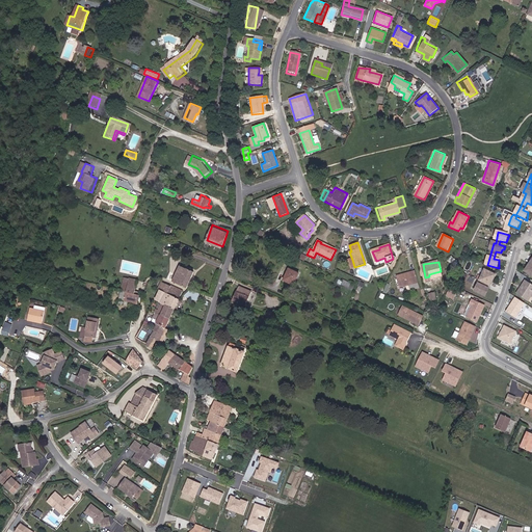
[(195,270),(181,264),(175,280),(189,286),(195,270)]
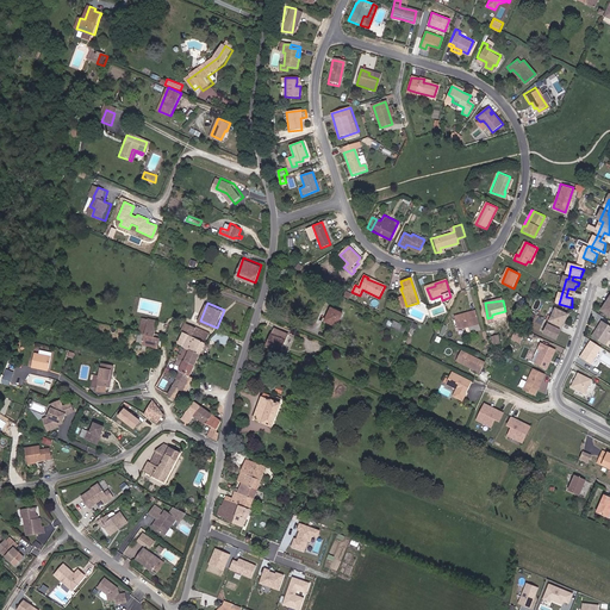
[(454,316),(459,335),(466,334),(465,327),(471,325),(479,323),(477,310),(454,316)]
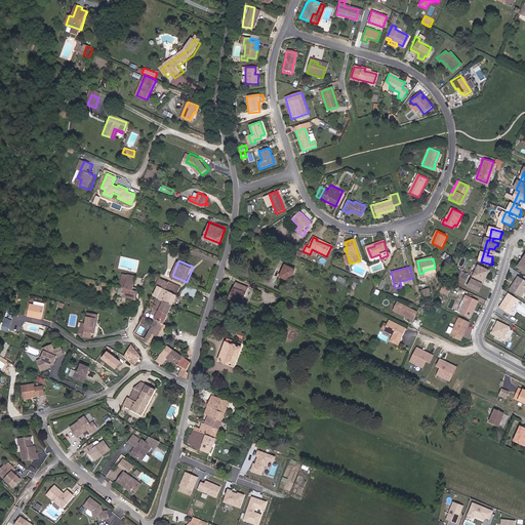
[(285,268),(279,281),(290,286),(296,273),(285,268)]
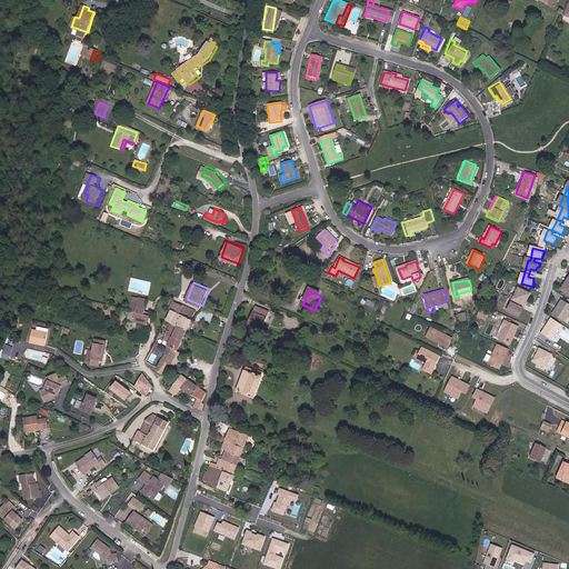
[(521,318),(523,310),(518,307),(521,300),(527,302),(532,296),(520,290),(510,312),(521,318)]
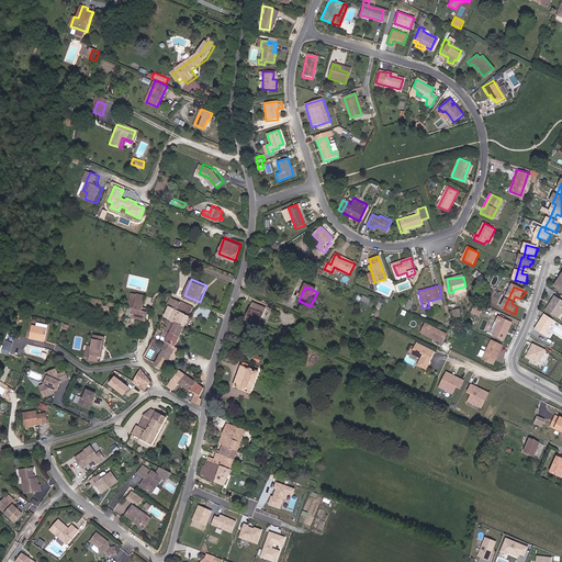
[(130,307),(134,308),(137,292),(135,292),(128,290),(126,304),(130,305),(130,307)]
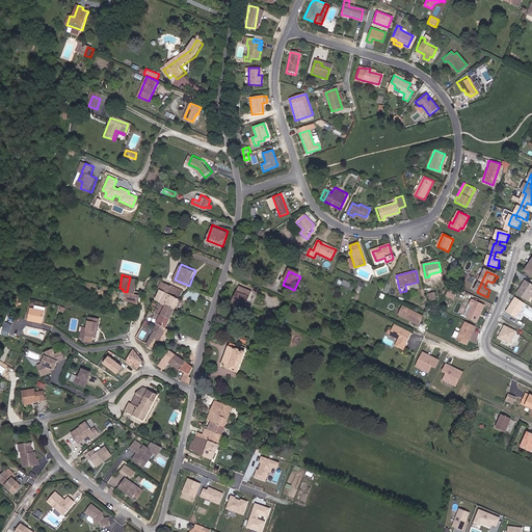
[(137,278),(130,276),(127,292),(140,294),(141,290),(135,289),(137,278)]
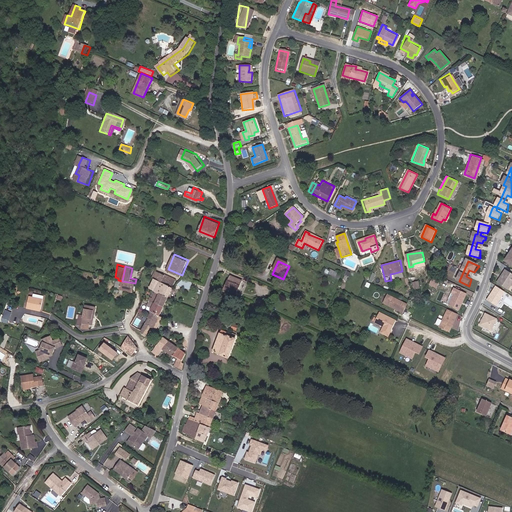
[(334,272),(324,267),(322,271),(332,276),(334,272)]
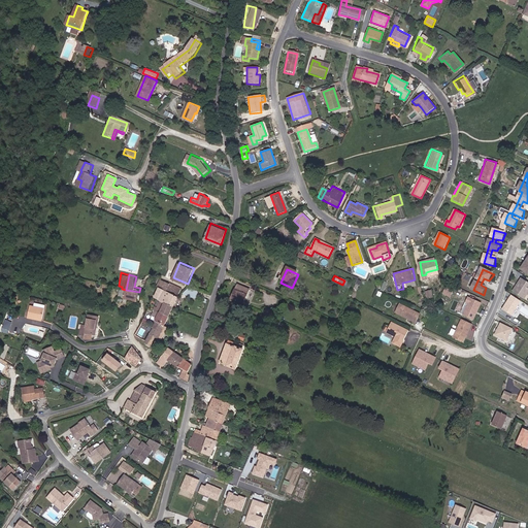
[(160,286),(162,287),(179,295),(184,287),(163,278),(160,286)]
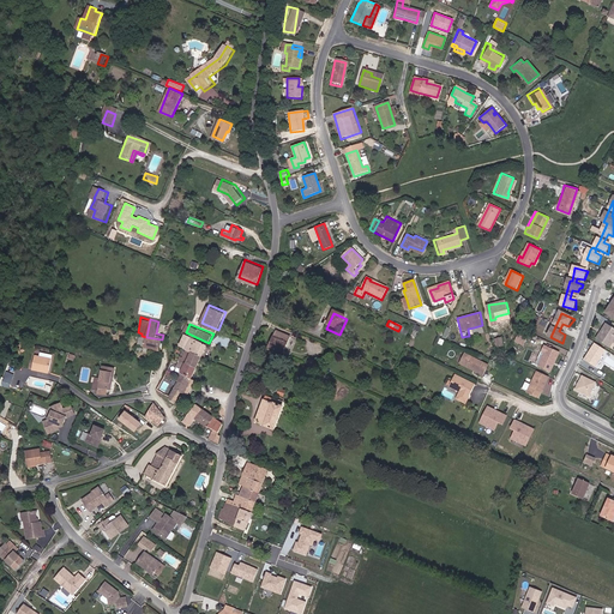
[(613,327),(609,326),(600,341),(609,347),(613,342),(613,327)]
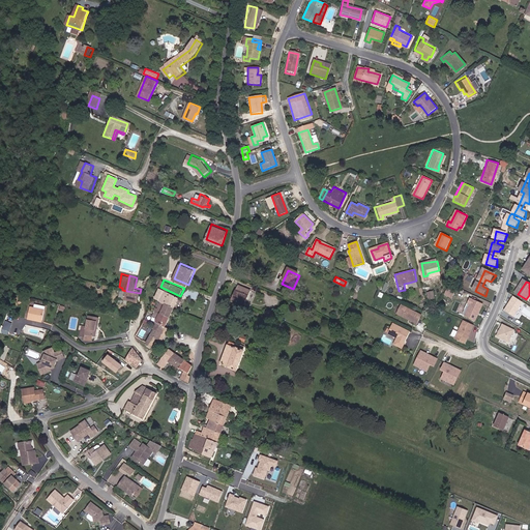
[(239,285),(233,298),(245,303),(252,290),(239,285)]
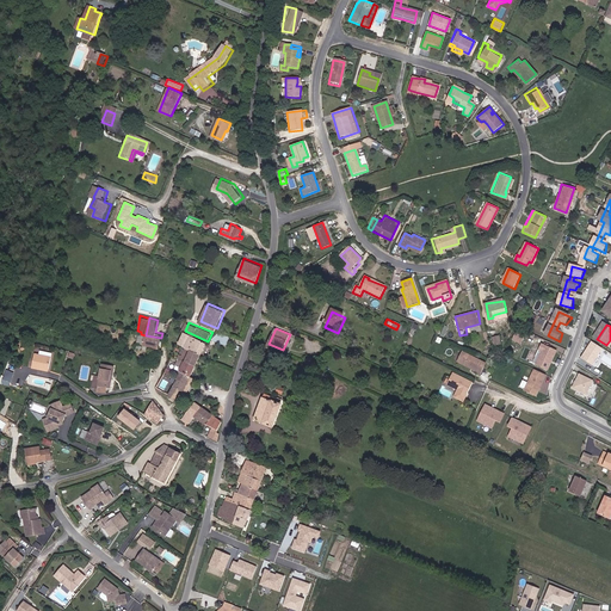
[(137,331),(135,340),(143,343),(159,347),(159,344),(161,344),(161,338),(146,335),(141,334),(141,332),(137,331)]
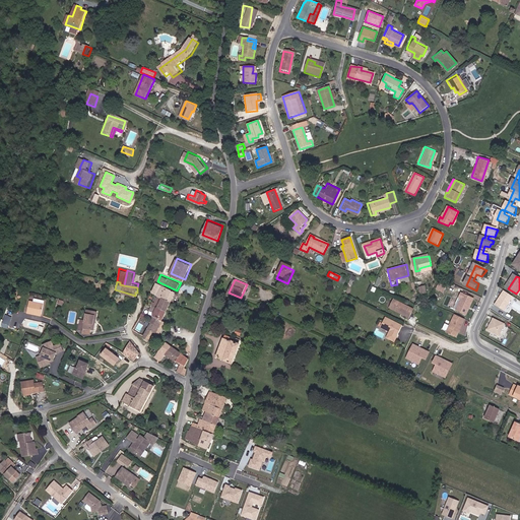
[(177,290),(159,282),(154,291),(160,295),(172,300),(177,290)]
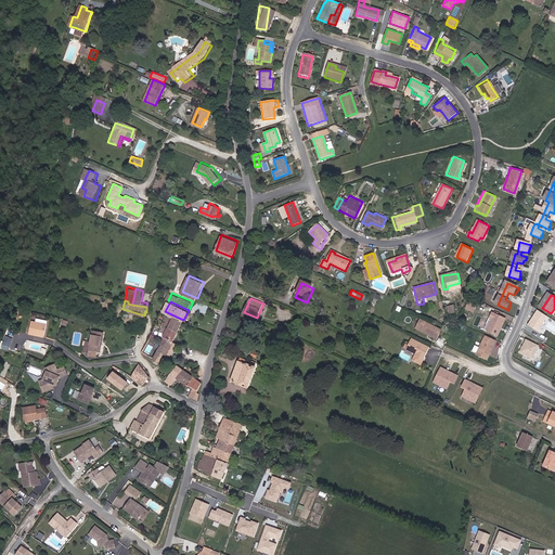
[(538,310),(528,325),(538,332),(547,317),(538,310)]
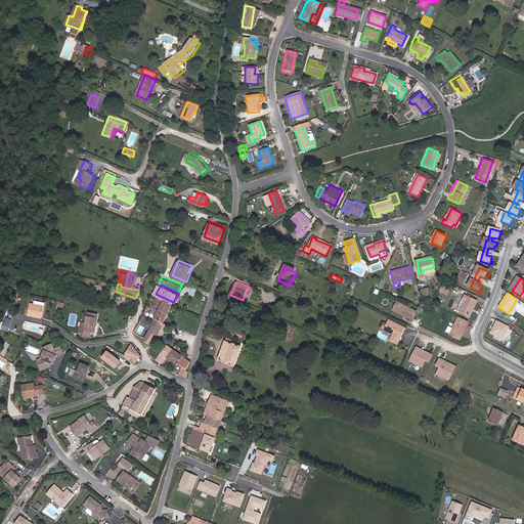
[(479,301),(465,295),(462,300),(466,302),(460,313),(471,318),(479,301)]
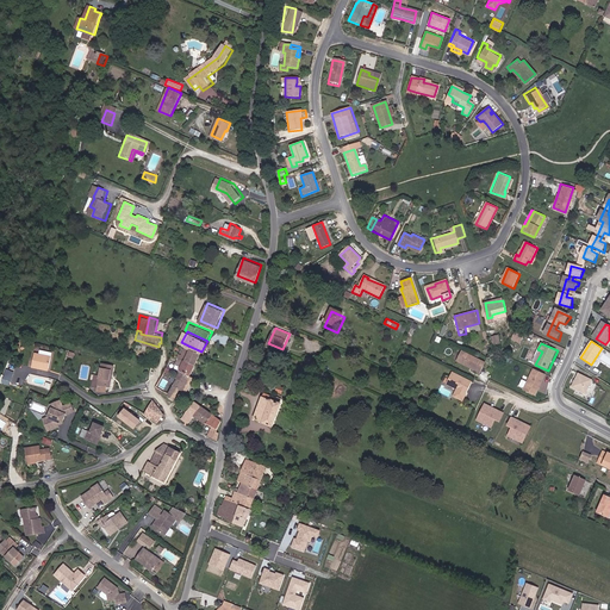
[(188,346),(185,354),(186,354),(184,359),(185,359),(195,363),(201,352),(188,346)]
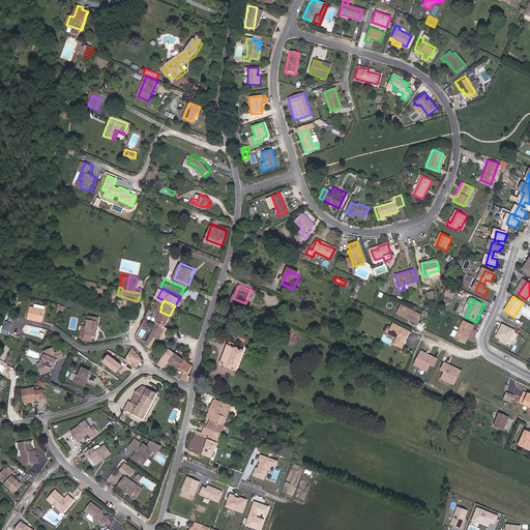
[(33,321),(33,318),(42,319),(45,308),(30,305),(27,319),(33,321)]
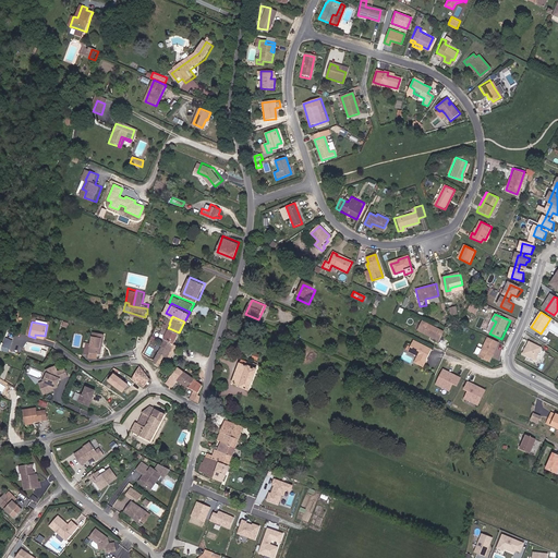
[(447,332),(425,322),(421,331),(441,342),(447,332)]
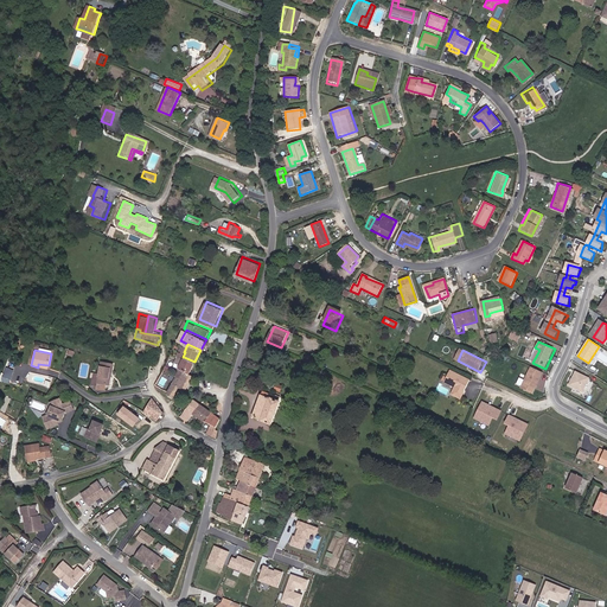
[(180,368),(190,372),(195,362),(184,357),(180,368)]
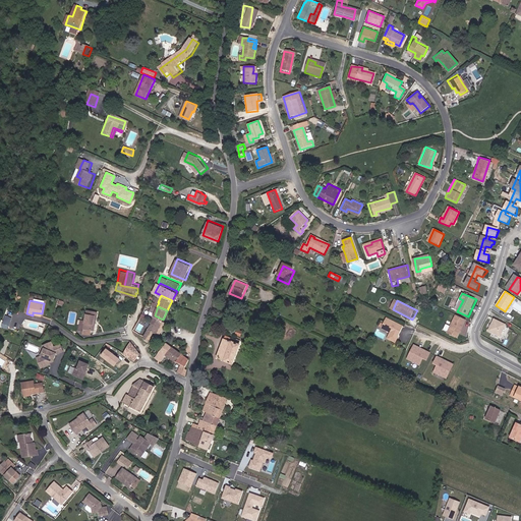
[(93,331),(96,312),(87,311),(84,322),(79,321),(77,331),(82,333),(83,329),(93,331)]
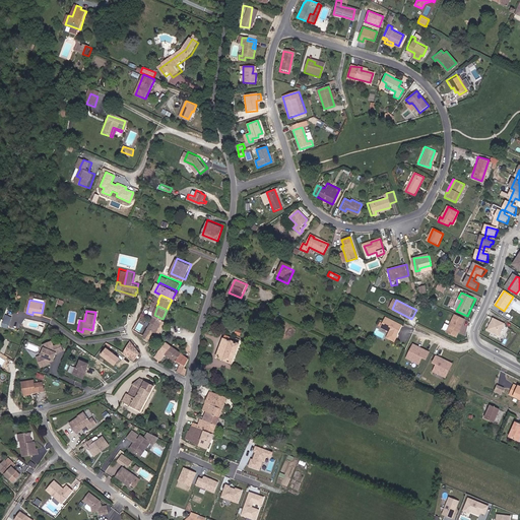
[(146,330),(152,333),(154,330),(159,333),(166,320),(163,319),(154,315),(146,330)]
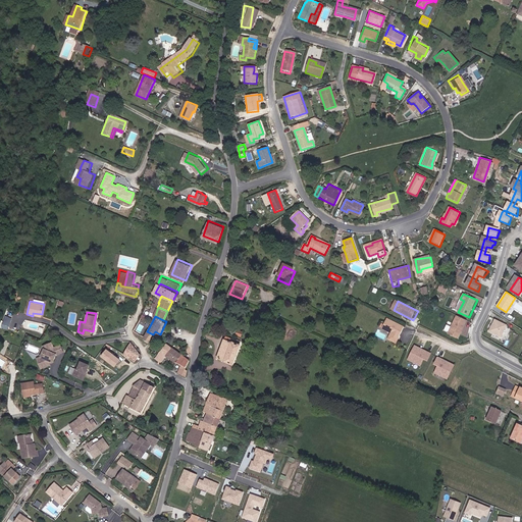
[(461,342),(470,323),(460,318),(451,336),(461,342)]
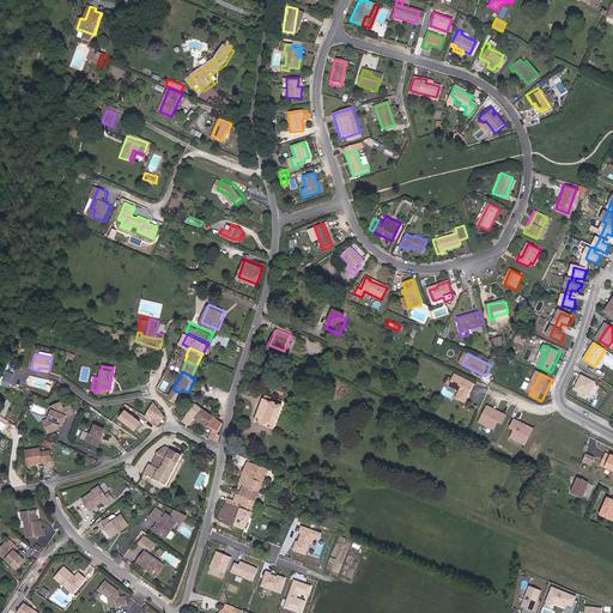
[(468,404),(478,386),(472,382),(457,375),(451,387),(462,392),(459,399),(468,404)]
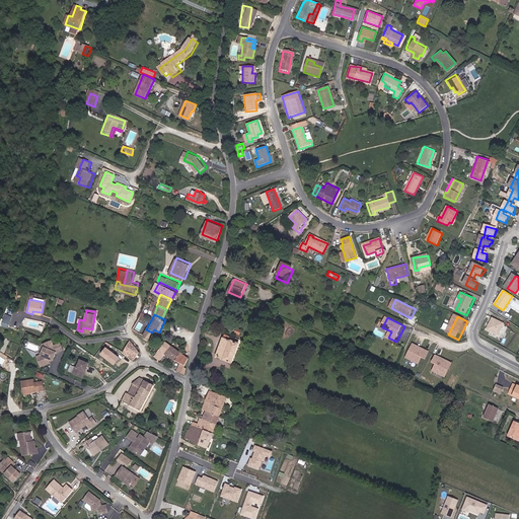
[(502,338),(508,325),(496,320),(490,331),(502,338)]
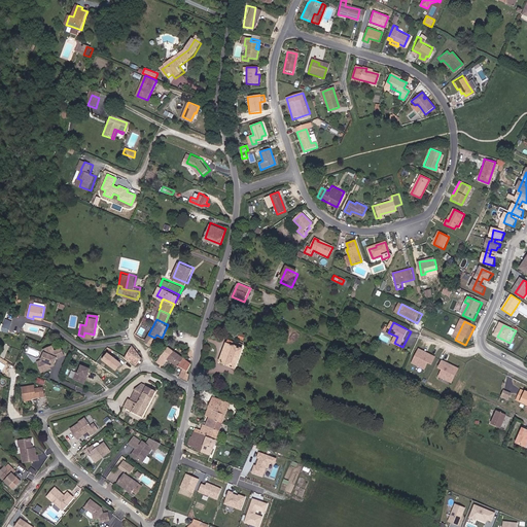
[(151,344),(154,338),(148,335),(146,339),(145,341),(151,344)]
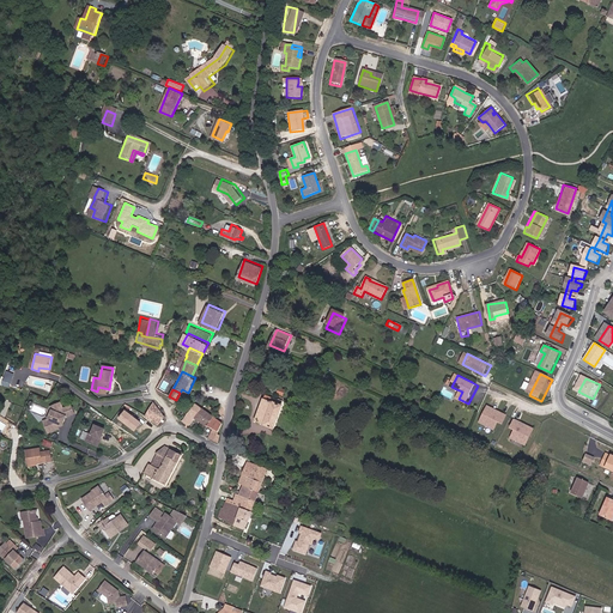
[(256,420),(274,428),(284,405),(266,398),(256,420)]
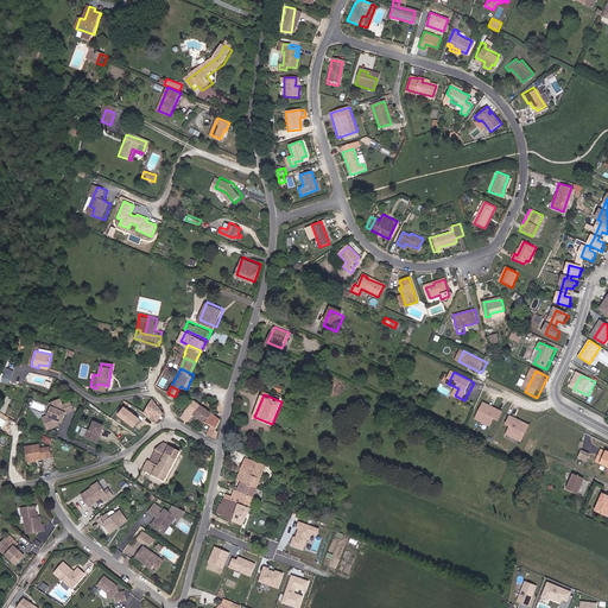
[(159,418),(164,411),(153,398),(146,410),(159,418)]
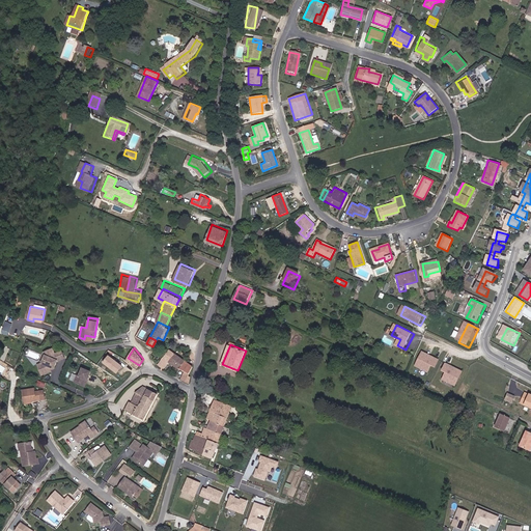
[(175,352),(170,347),(159,363),(165,367),(169,361),(175,352)]
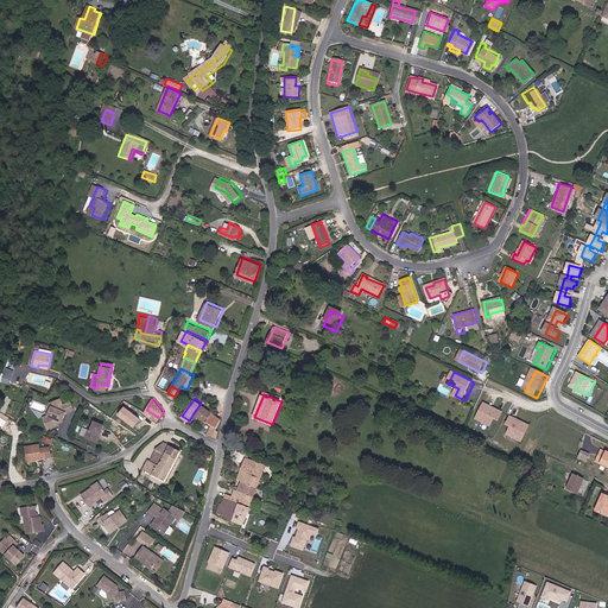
[(59,405),(57,399),(51,401),(54,405),(50,405),(45,417),(40,419),(44,429),(56,425),(55,422),(61,422),(64,412),(70,410),(67,401),(59,405)]
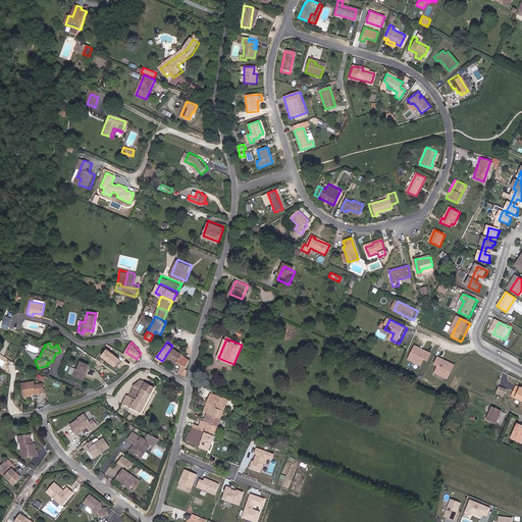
[(166,355),(177,362),(184,354),(172,346),(166,355)]
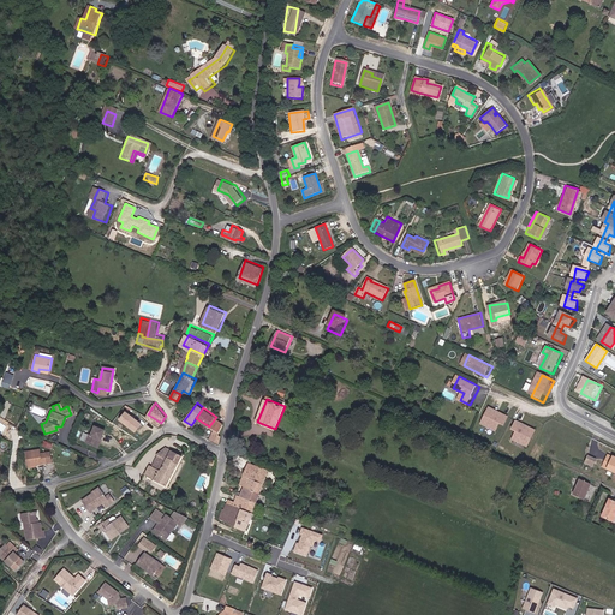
[(502,415),(488,408),(481,423),(495,430),(500,422),(503,424),(507,416),(503,413),(502,415)]
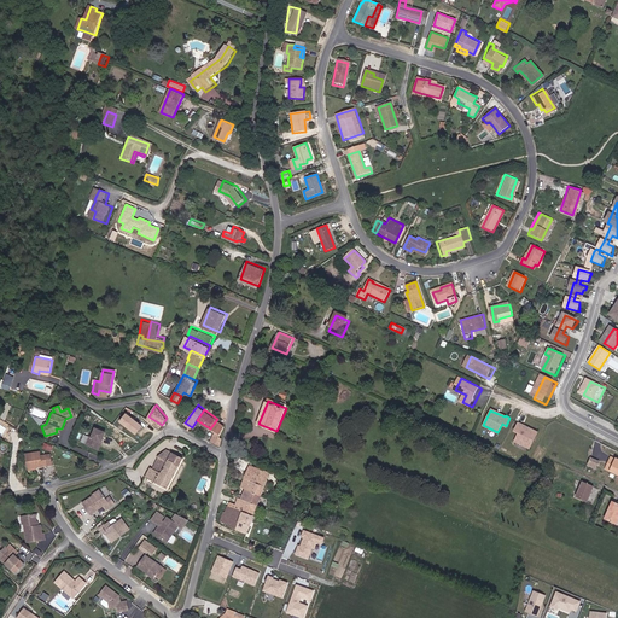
[(143,426),(126,414),(120,423),(136,435),(143,426)]
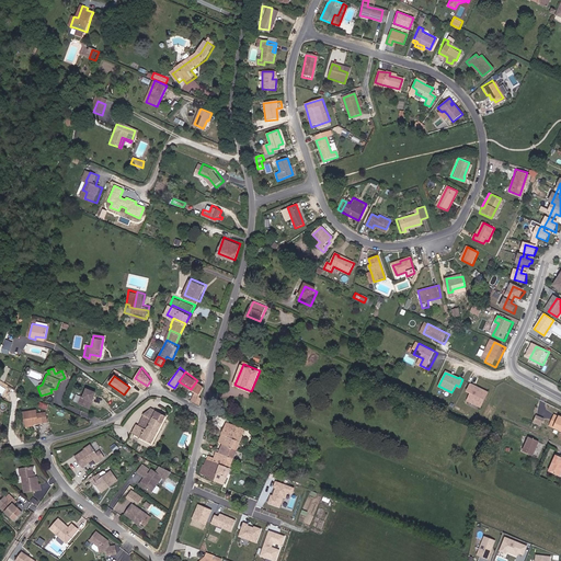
[(191,389),(194,392),(198,395),(199,395),(204,386),(197,380),(191,389)]
